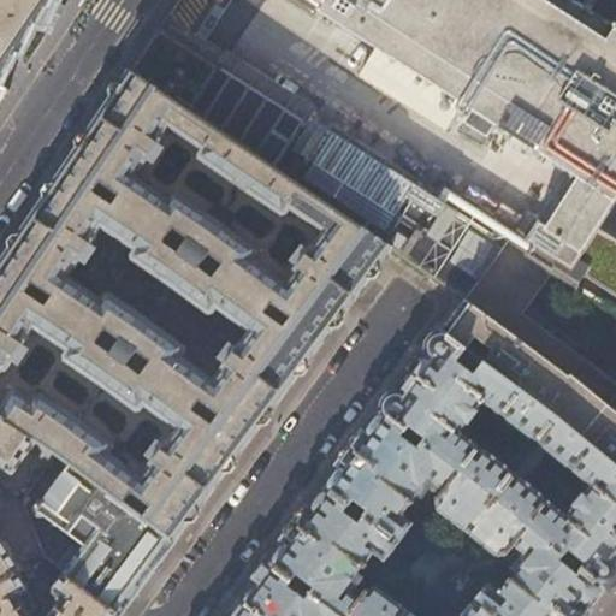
[(0,0),(0,61),(4,57),(42,0),(0,0)]
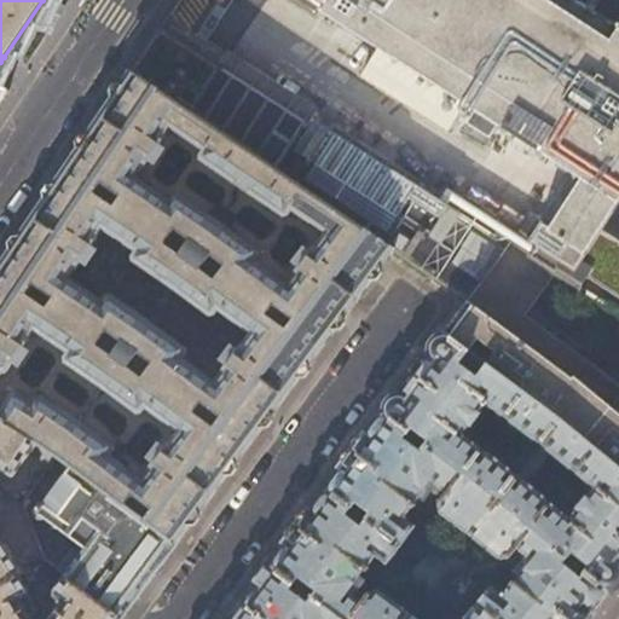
[(542,225),(531,242),(538,247),(531,258),(556,273),(618,312),(618,0),(308,0),(475,110),(467,122),(490,137),(498,125),(580,179),(549,230),(542,225)]
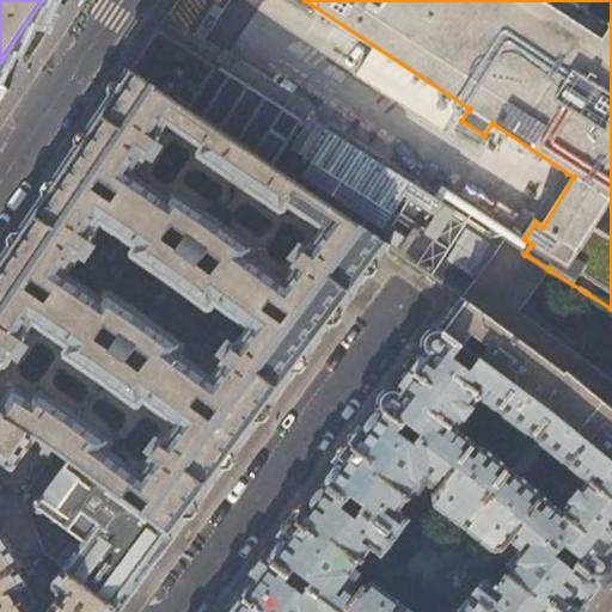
[(129,69),(389,248),(463,298),(500,249),(215,67),(220,59),(219,51),(212,47),(204,47),(199,56),(157,28),(129,69)]
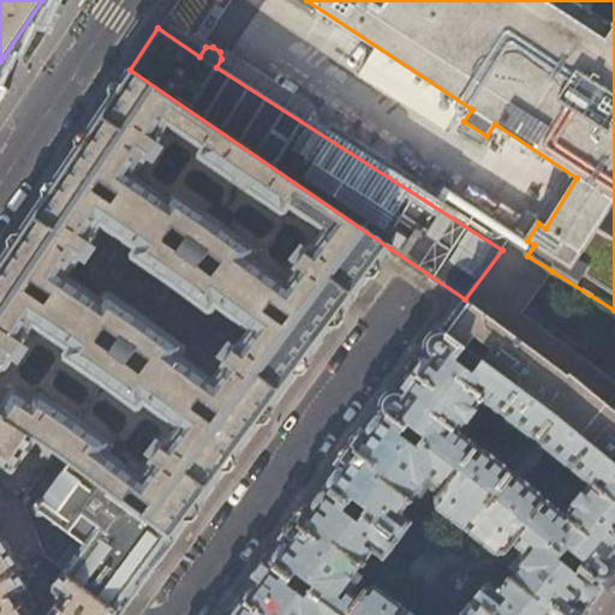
[(70,467),(121,503),(130,493),(149,506),(141,517),(174,541),(201,506),(284,394),(358,293),(390,250),(390,249),(130,70),(95,121),(29,221),(0,263),(0,374),(3,370),(6,372),(36,329),(67,353),(64,358),(65,363),(100,387),(102,388),(136,412),(141,411),(144,406),(177,430),(141,477),(115,459),(118,454),(112,451),(111,443),(78,422),(77,421),(43,396),(35,398),(33,400),(16,388),(0,411),(0,416),(39,442),(53,455),(70,467)]
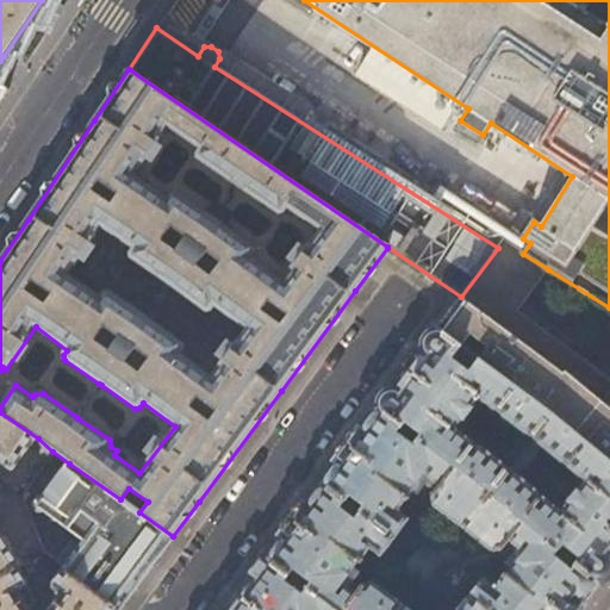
[(503,241),(498,248),(461,297),(452,310),(437,329),(549,416),(609,464),(609,377),(517,310),(548,269),(523,254),(503,241)]
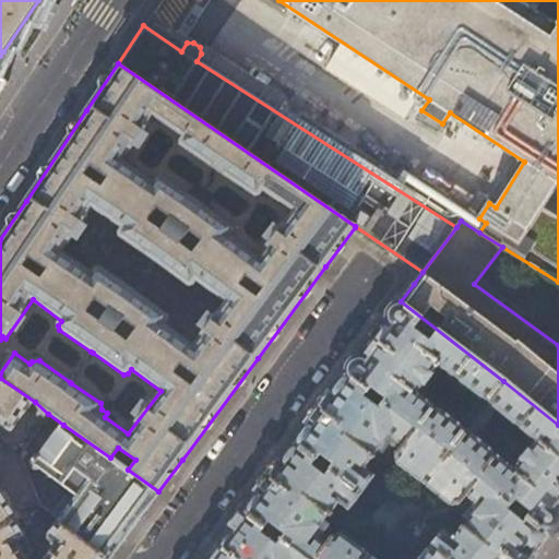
[(448,453),(503,381),(401,301),(372,339),(347,373),(346,375),(369,392),(370,392),(384,404),(448,453)]
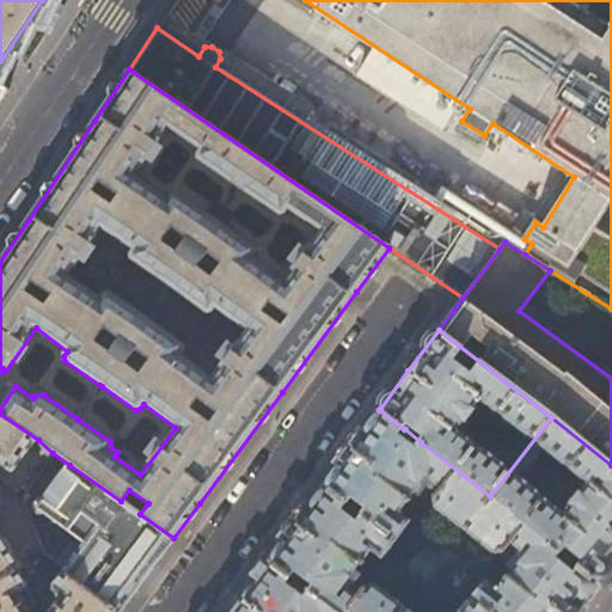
[(354,444),(324,485),(395,542),(411,520),(399,512),(427,476),(441,488),(434,497),(434,508),(464,530),(490,496),(421,442),(405,429),(404,429),(379,410),(378,411),(354,444)]
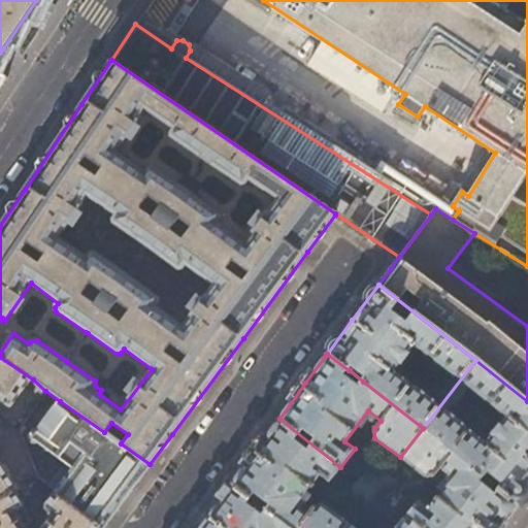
[(0,402),(10,409),(12,409),(29,385),(34,388),(26,398),(35,404),(45,391),(33,380),(0,357),(0,402)]
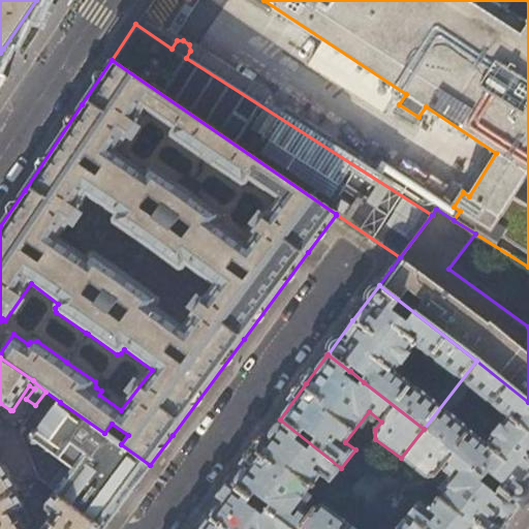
[(501,485),(498,488),(520,505),(521,504),(528,494),(528,402),(476,361),(424,429),(485,476),(488,473),(501,485)]
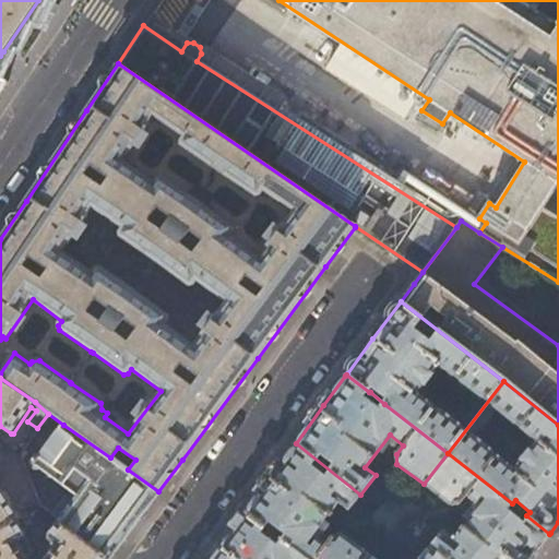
[(128,470),(110,458),(63,425),(35,465),(35,466),(35,467),(36,468),(36,471),(37,472),(38,474),(40,475),(42,476),(44,477),(46,478),(47,478),(49,478),(51,478),(78,498),(58,522),(109,558),(134,525),(158,491),(128,470)]
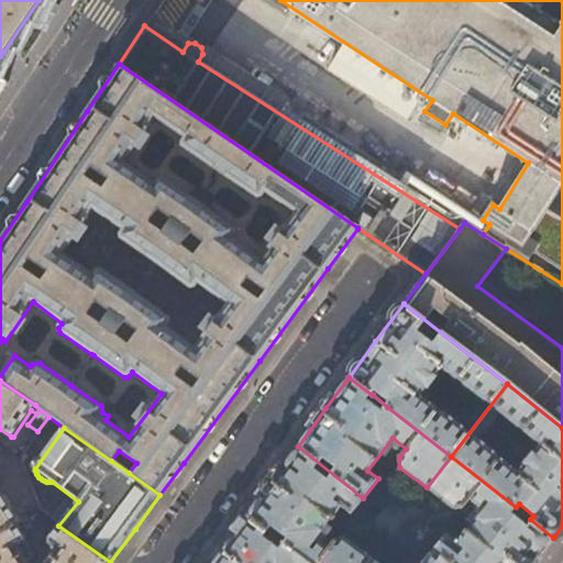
[(351,515),(363,498),(298,446),(267,487),(246,515),(309,562),(367,562),(371,560),(344,538),(337,538),(327,549),(316,540),(341,507),(351,515)]
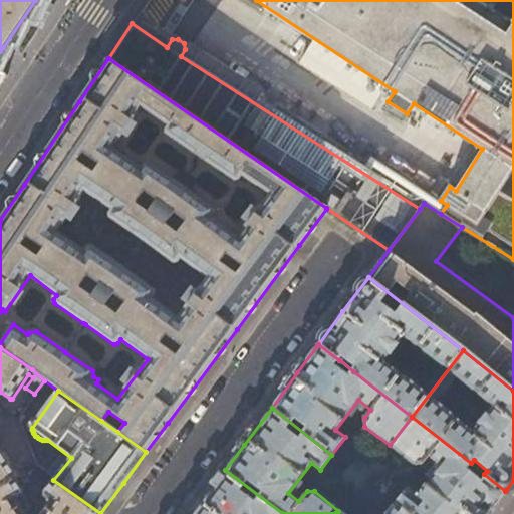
[(471,463),(412,417),(390,445),(416,467),(423,466),(430,458),(442,468),(418,497),(409,489),(396,504),(408,513),(486,513),(504,492),(505,491),(484,474),(471,463)]
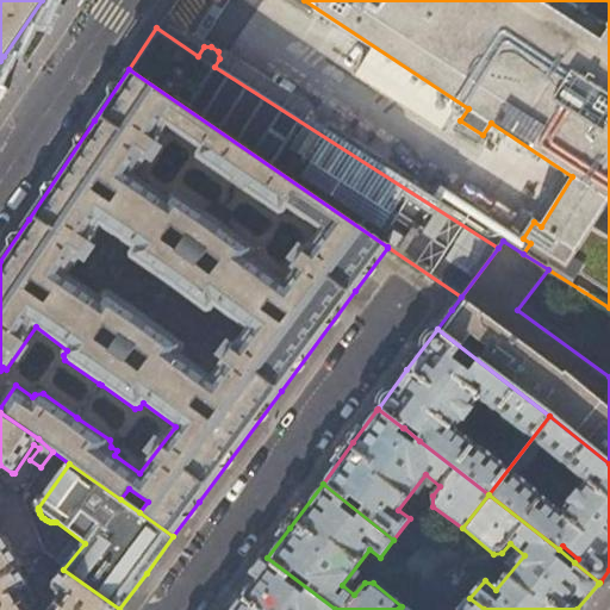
[(0,578),(18,567),(22,566),(29,561),(26,558),(19,562),(2,535),(0,534),(0,578)]
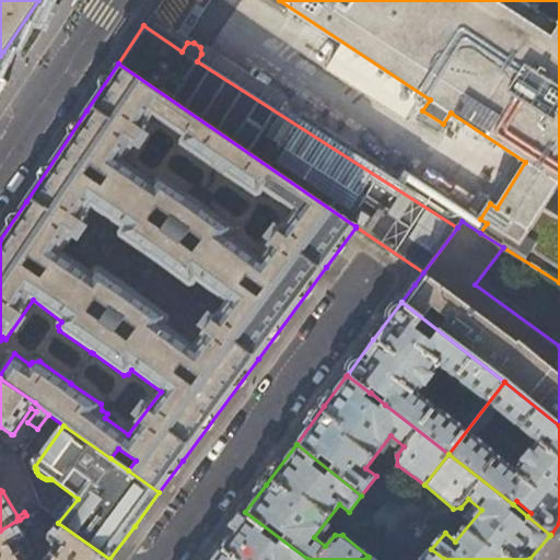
[(391,499),(382,511),(396,522),(410,503),(401,498),(391,499)]
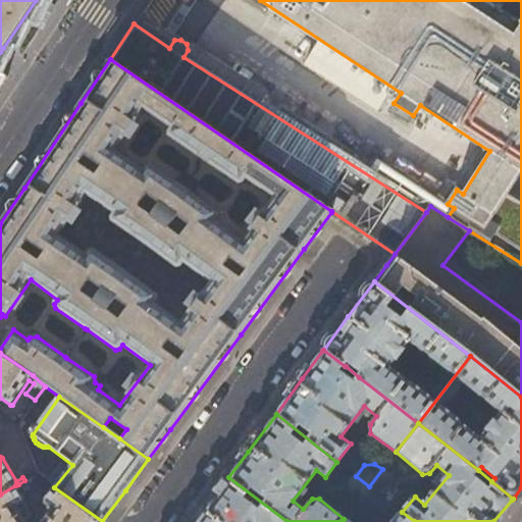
[(382,469),(369,486),(385,500),(394,489),(393,477),(382,469)]
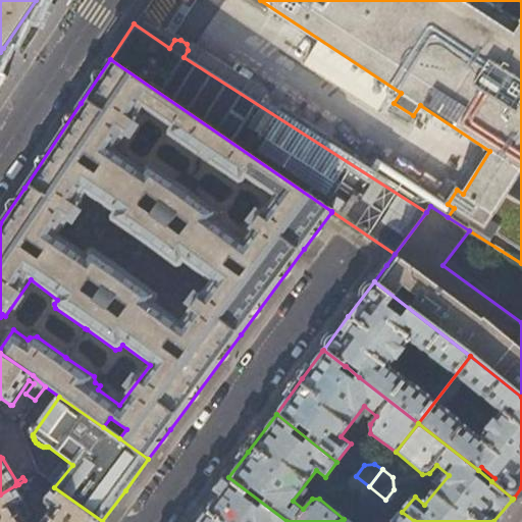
[(358,500),(369,486),(356,476),(349,484),(350,492),(358,500)]
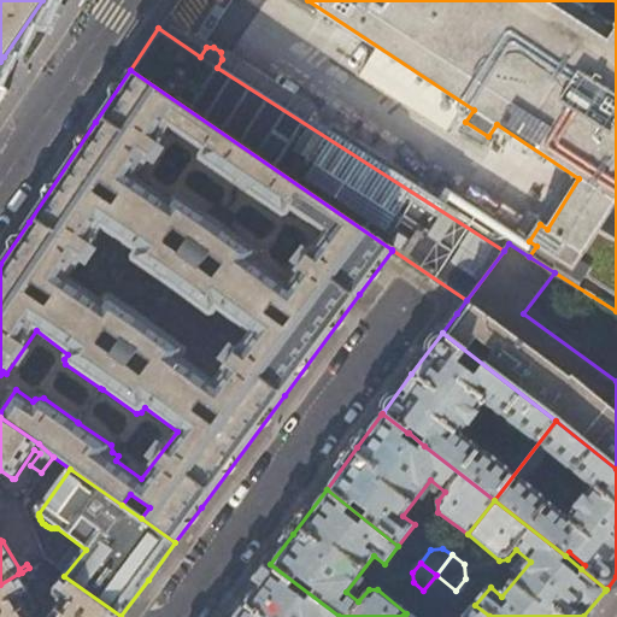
[(239,606),(230,616),(339,616),(270,564),(239,606)]
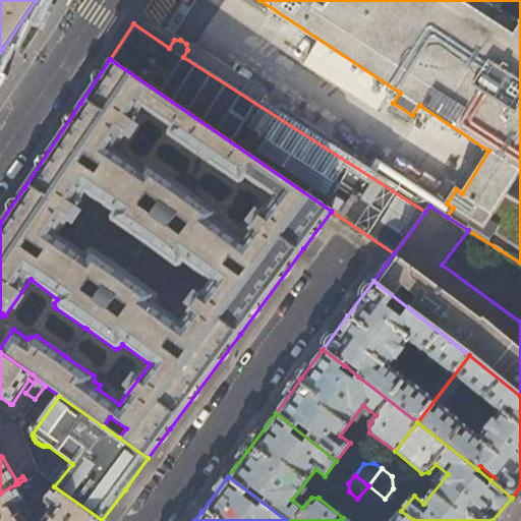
[(15,484),(0,494),(0,520),(101,520),(102,520),(54,486),(54,485),(44,499),(44,503),(50,508),(40,520),(26,520),(32,517),(29,512),(22,516),(20,512),(25,508),(22,503),(23,503),(23,498),(15,484)]
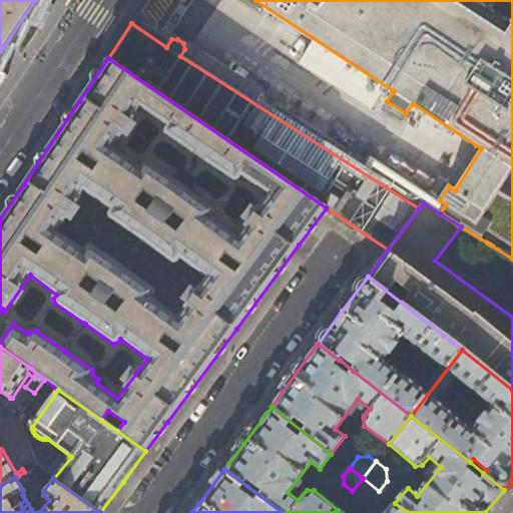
[(372,499),(379,491),(363,478),(352,491),(362,500),(372,499)]
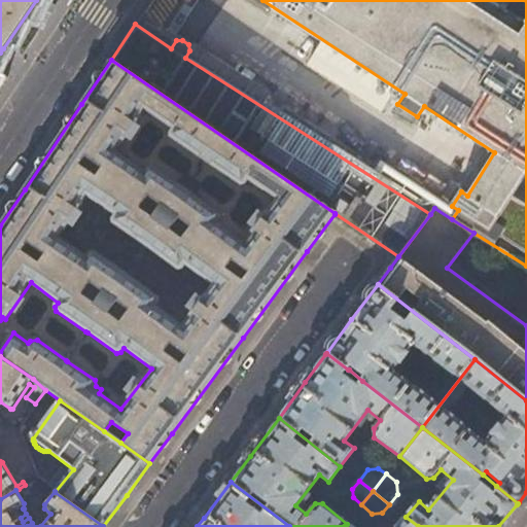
[(350,526),(347,524),(344,526),(418,526),(406,517),(397,526),(350,526)]
